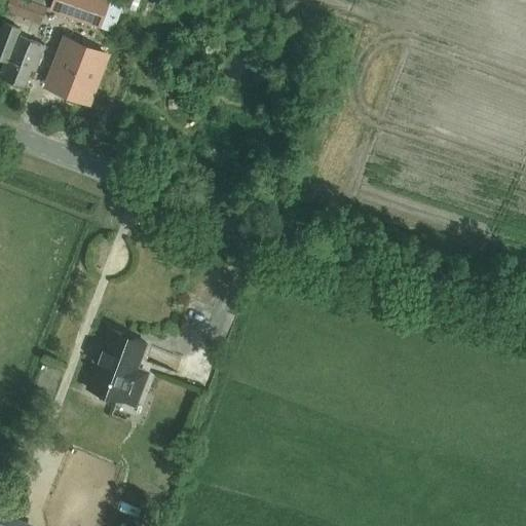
[(49,5),(34,0),(9,0),(6,10),(43,23),(49,5)]
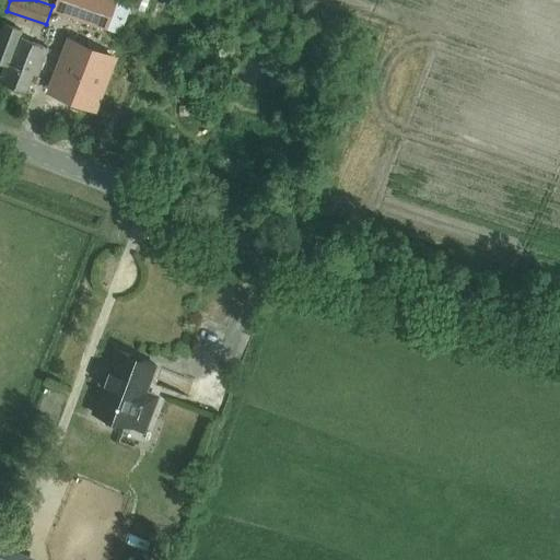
[(109,0),(57,0),(54,12),(120,35),(130,8),(109,0)]
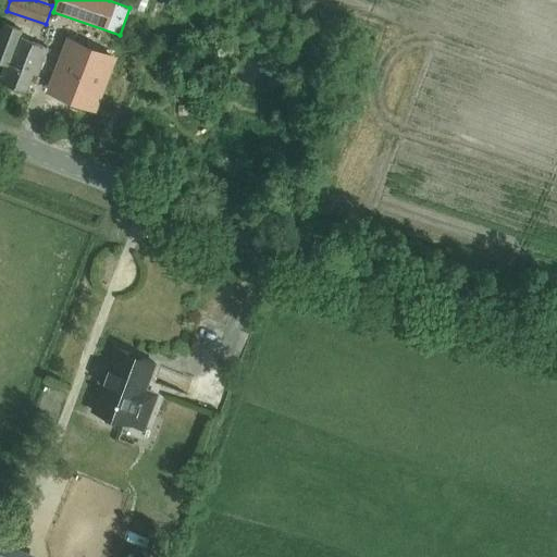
[(22,32),(5,25),(0,39),(0,63),(7,65),(0,83),(27,93),(34,75),(39,77),(49,50),(20,39),(22,32)]
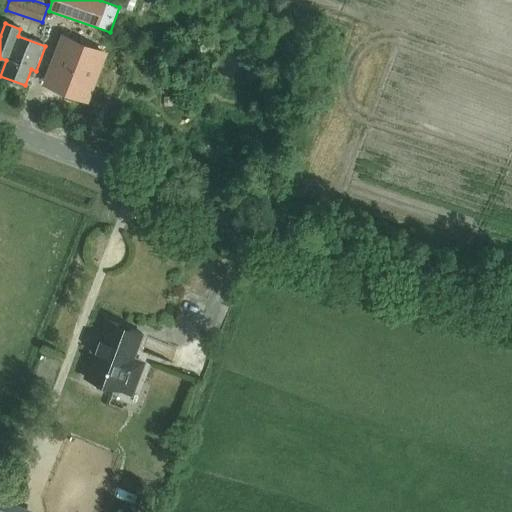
[(68,39),(52,86),(91,100),(108,53),(68,39)]
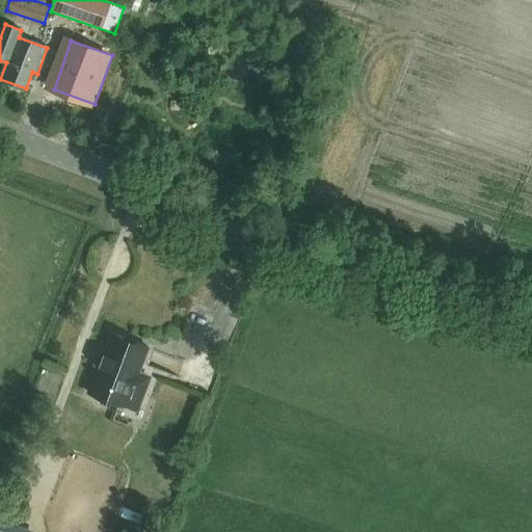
[(88,395),(101,399),(100,402),(102,405),(110,408),(113,407),(114,404),(126,408),(130,397),(141,401),(150,377),(137,373),(147,347),(110,335),(103,355),(100,354),(97,366),(99,367),(88,395)]
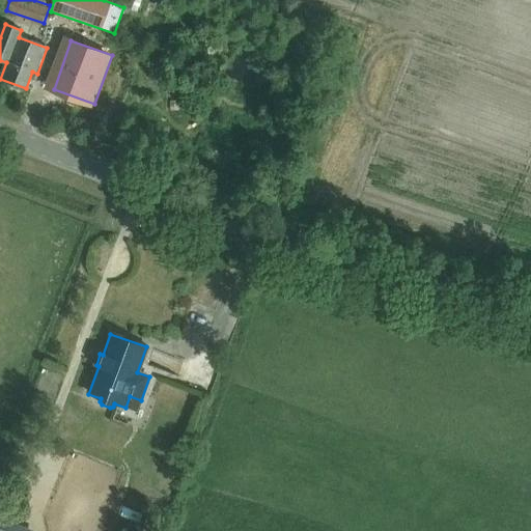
[(167,356),(165,366),(185,371),(188,360),(167,356)]
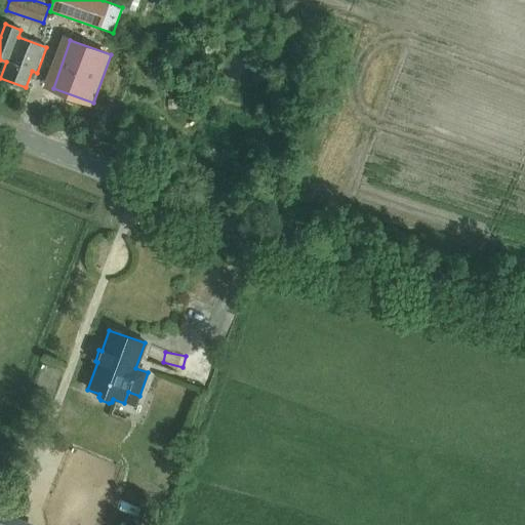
[(36,506),(71,512),(73,495),(39,489),(36,506)]
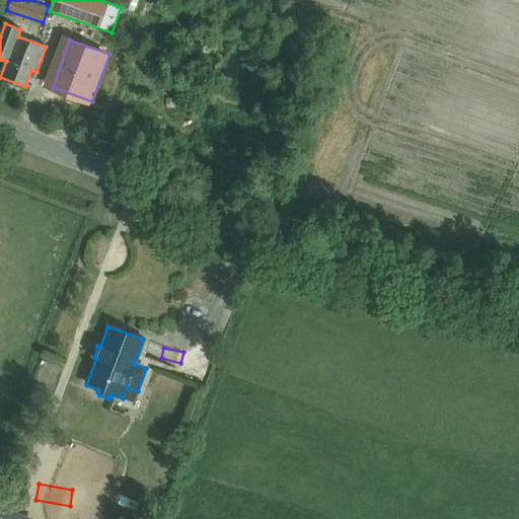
[(113,497),(130,502),(133,490),(116,486),(113,497)]
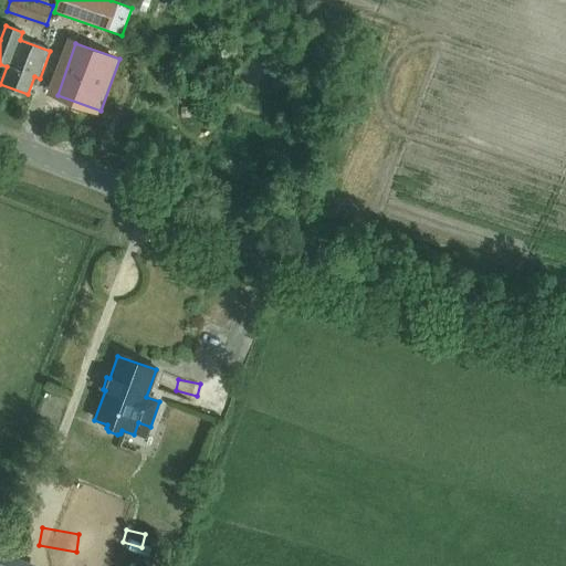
All buildings are outlined.
